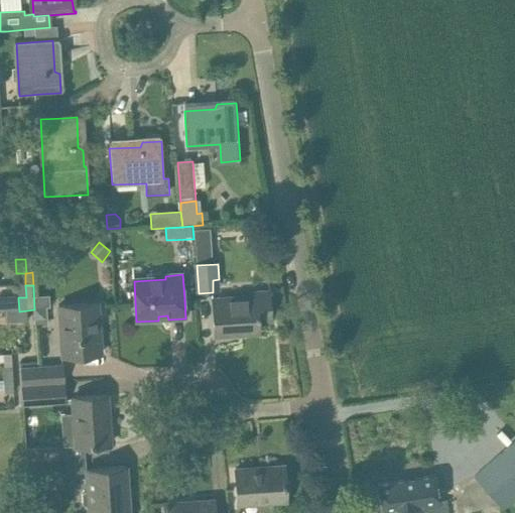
[(272,321),(270,291),(257,292),(258,298),(257,298),(257,300),(240,302),(239,299),(213,300),(215,337),(231,336),(231,334),(239,333),(239,336),(260,334),(259,322),(272,321)]
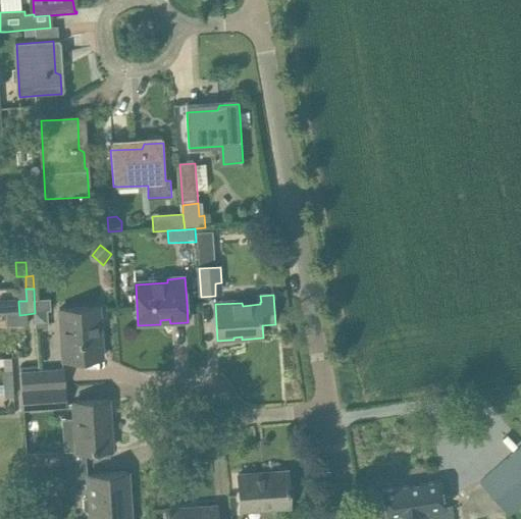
[(64,363),(83,361),(103,360),(99,308),(60,311),(64,363)]
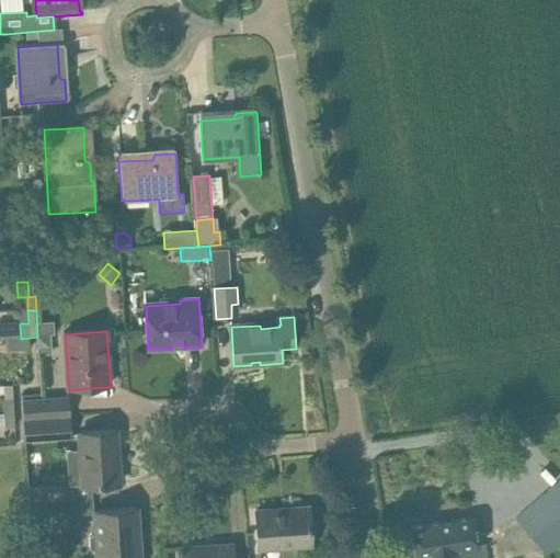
[(37,337),(38,355),(52,355),(50,336),(37,336),(37,337)]
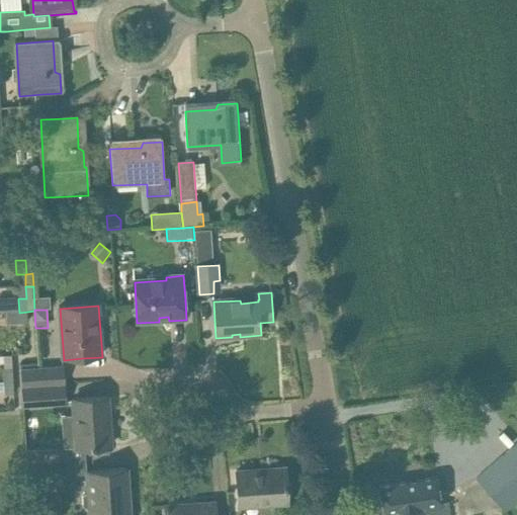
[(8,326),(28,324),(27,312),(19,313),(7,313),(8,326)]
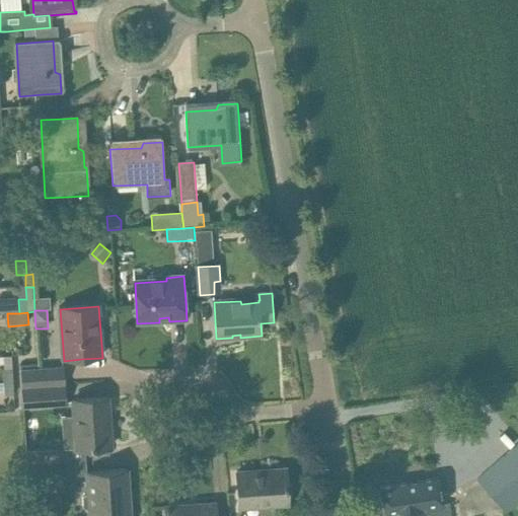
[(0,387),(14,386),(13,357),(0,357),(0,371),(4,371),(4,386),(0,385),(0,387)]
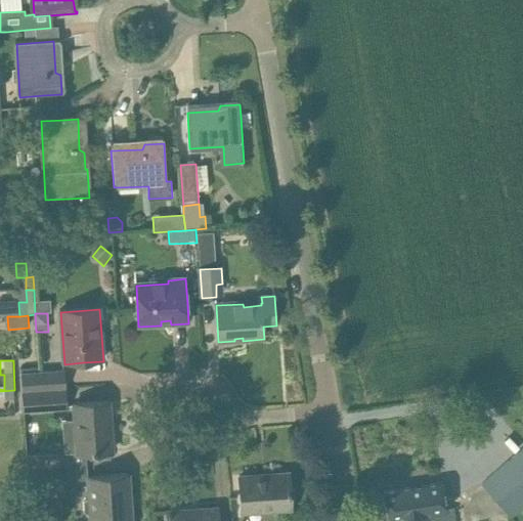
[(23,393),(64,390),(63,374),(22,377),(23,393)]
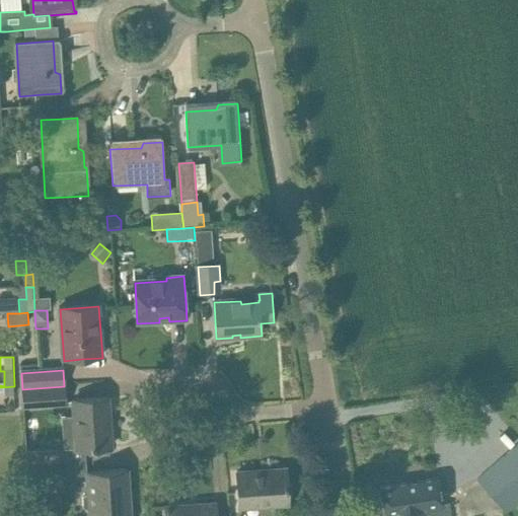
[(14,386),(0,387),(0,395),(5,395),(5,397),(15,396),(14,386)]
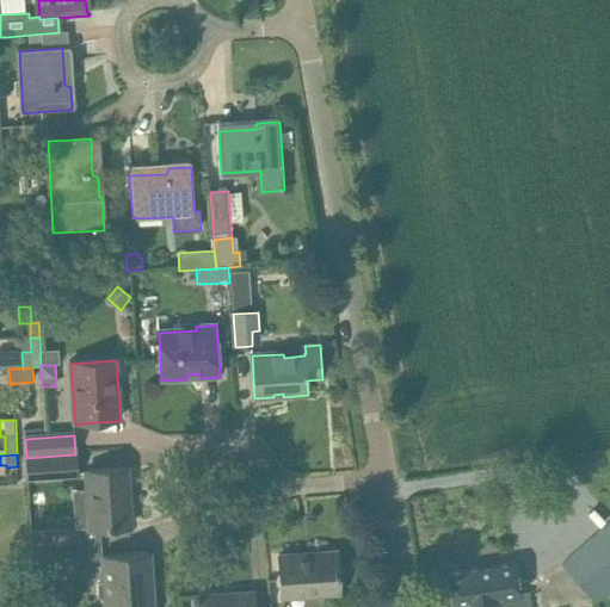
[(75,454),(26,458),(28,481),(76,478),(75,454)]
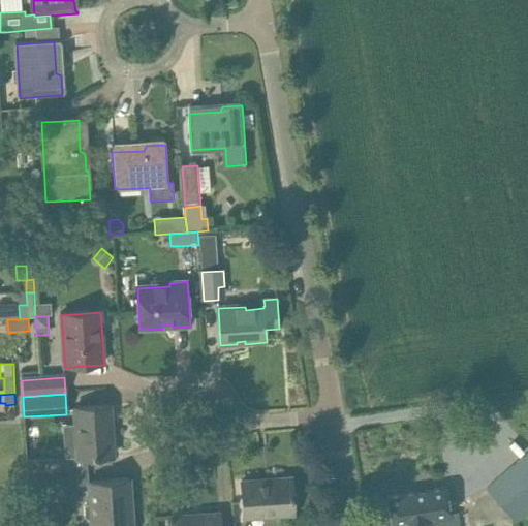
[(64,459),(62,459),(63,473),(89,471),(88,458),(93,458),(114,457),(113,436),(109,436),(107,426),(112,426),(111,407),(90,408),(74,410),(75,425),(78,458),(64,459)]
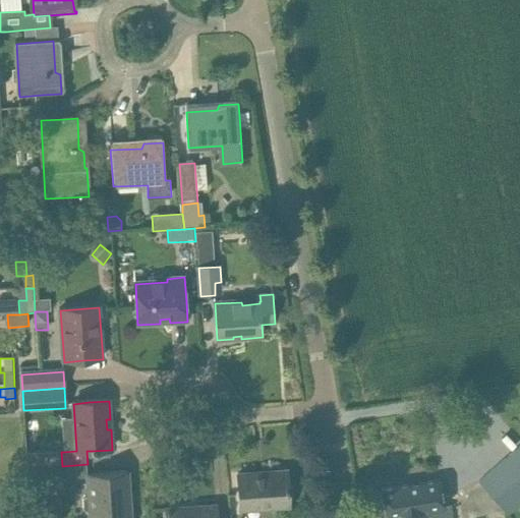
[(519,448),(502,464),(481,482),(510,517),(519,508),(519,448)]
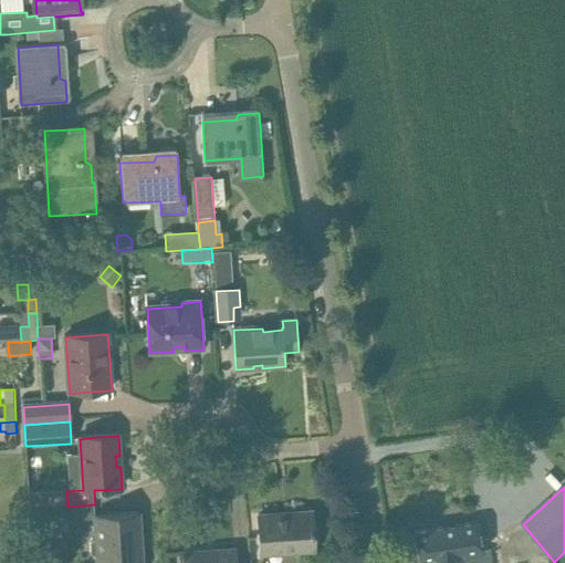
[(52,492),(29,493),(30,508),(30,510),(32,510),(53,508),(52,492)]
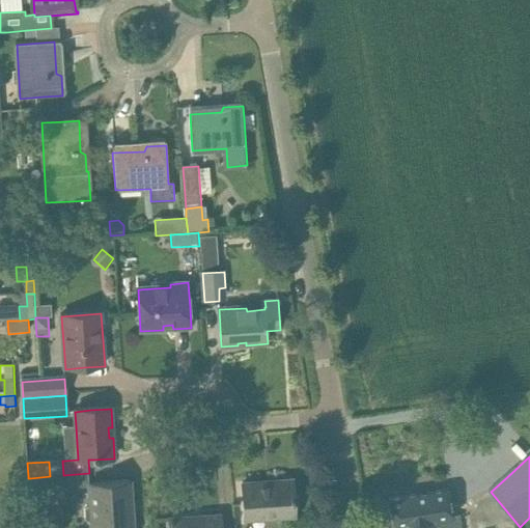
[(50,476),(30,478),(31,494),(63,491),(63,475),(50,476)]
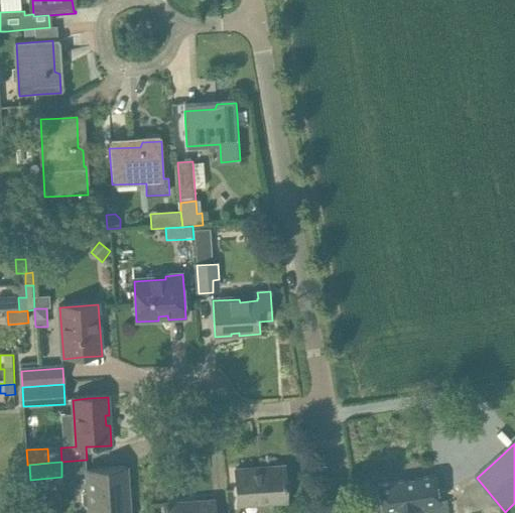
[(236,471),(238,491),(238,503),(284,499),(284,503),(287,503),(284,467),(267,469),(267,473),(239,475),(239,471),(236,471)]
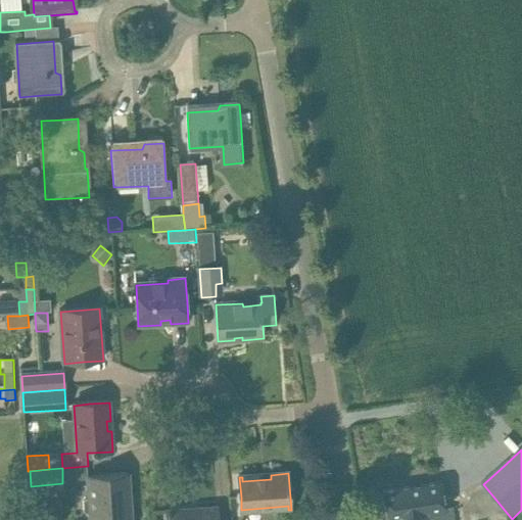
[(86,499),(84,502),(85,512),(87,514),(91,513),(91,519),(132,519),(129,475),(108,476),(88,477),(88,481),(90,499),(86,499)]
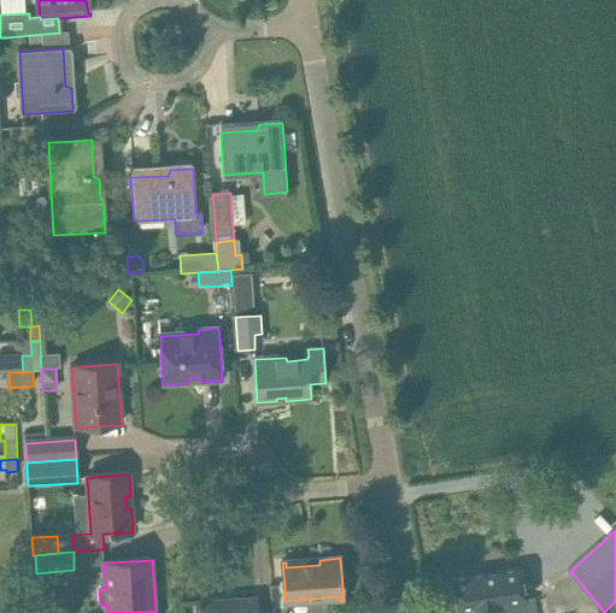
[(515,571),(452,581),(458,612),(463,612),(537,612),(535,600),(527,601),(522,570),(515,571)]
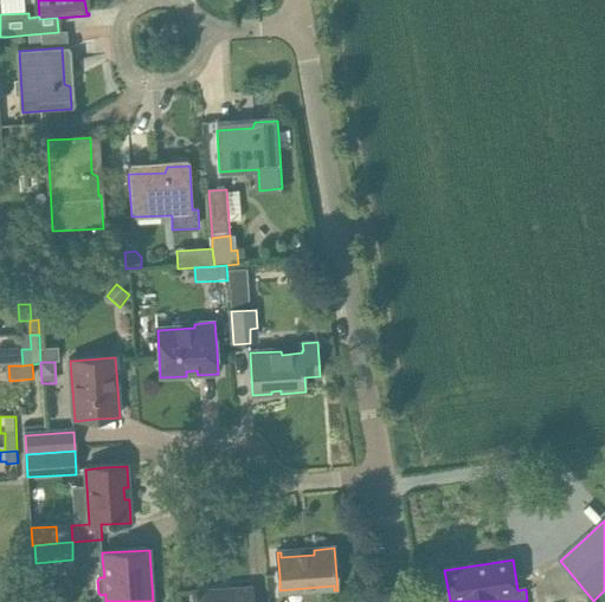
[(194,594),(195,601),(252,601),(251,589),(230,590),(231,594),(198,596),(198,593),(194,594)]
